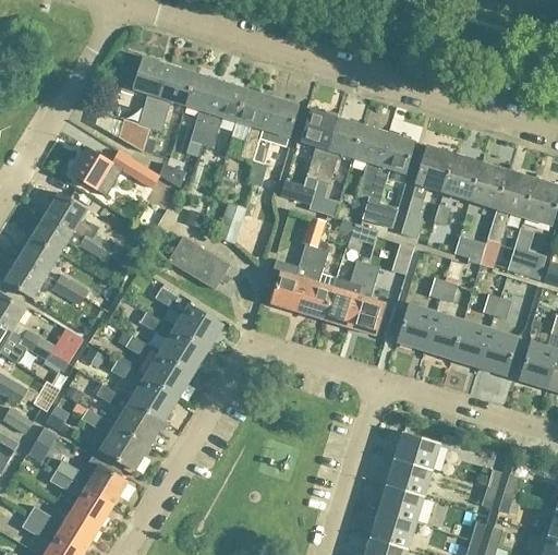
[(131,67),(119,92),(131,96),(133,91),(147,95),(145,104),(144,104),(137,125),(123,121),(118,137),(142,154),(149,129),(168,65),(142,57),(137,69),(131,67)]
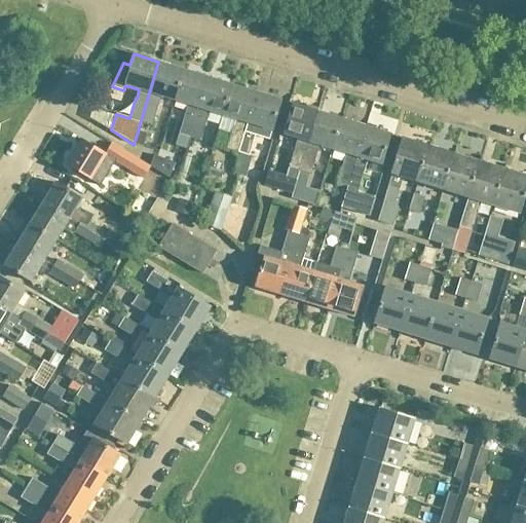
[(174,100),(183,69),(158,62),(141,121),(151,124),(160,96),(174,100)]
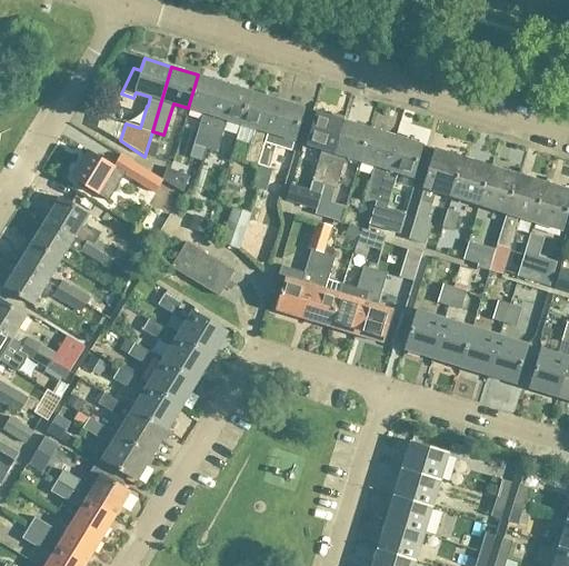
[(203,147),(223,81),(198,75),(188,108),(201,112),(192,144),(203,147)]
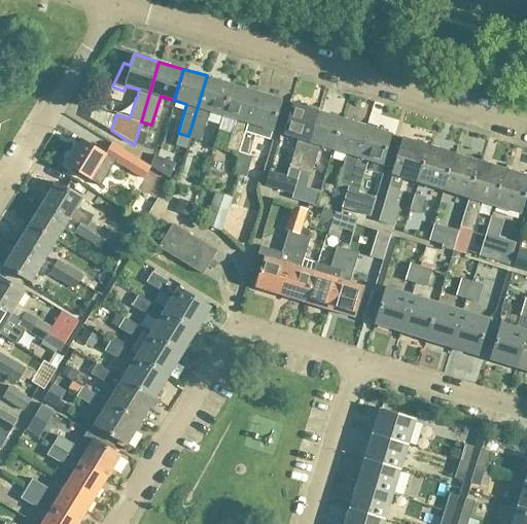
[(207,75),(188,136),(201,139),(209,111),(222,115),(232,83),(207,75)]
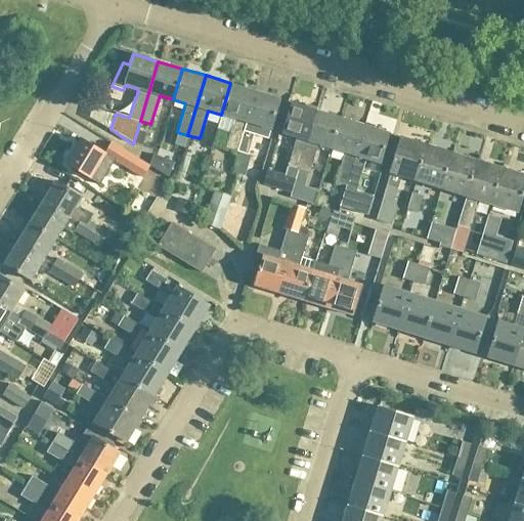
[(236,150),(255,90),(230,83),(221,115),(217,128),(230,132),(226,147),(236,150)]
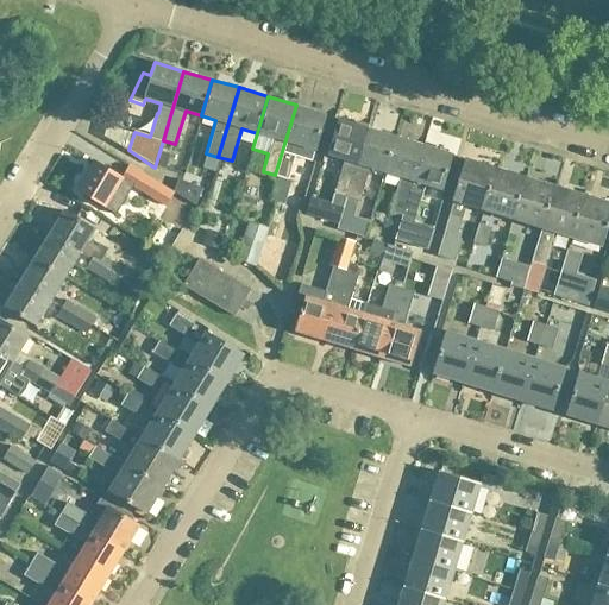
[(296,105),(275,175),(288,178),(299,145),(315,150),(326,113),(296,105)]
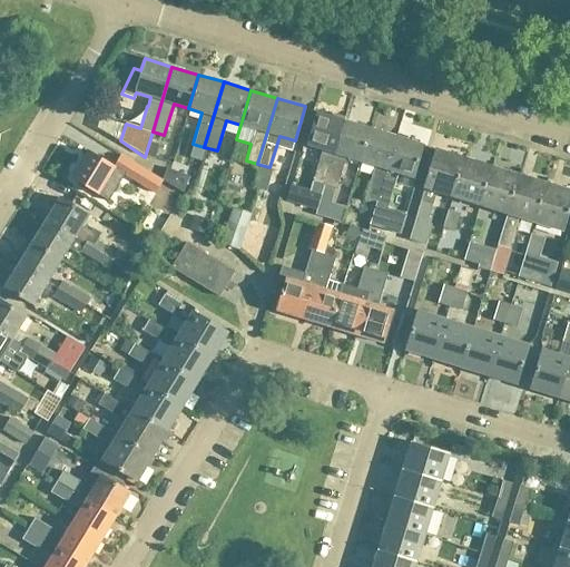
[(325,185),(344,119),(317,110),(307,144),(323,148),(314,182),(325,185)]
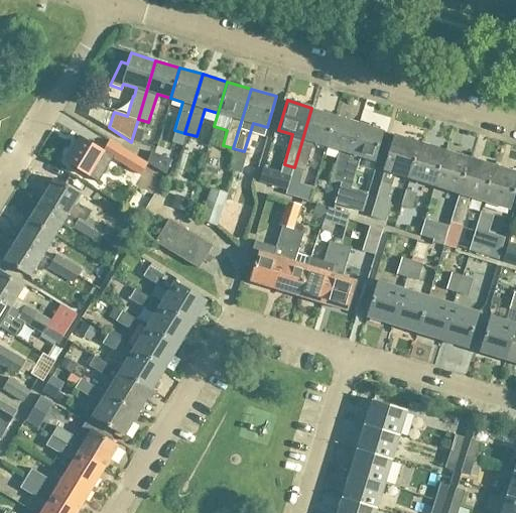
[(311,108),(294,167),(304,170),(313,141),(326,145),(335,114),(311,108)]
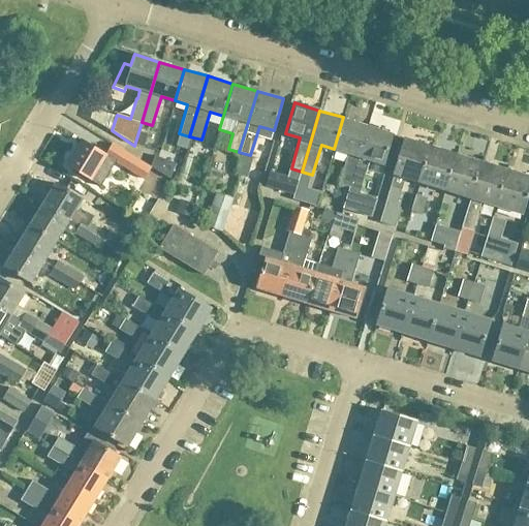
[(350,185),(368,125),(343,117),(334,149),(348,153),(340,183),(350,185)]
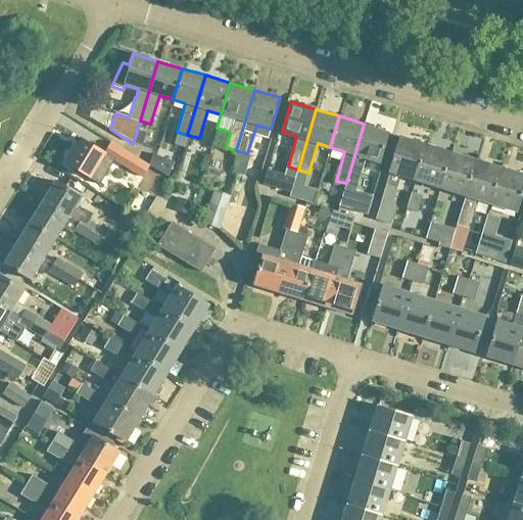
[(364,124),(346,183),(357,187),(365,157),(380,162),(389,131),(364,124)]
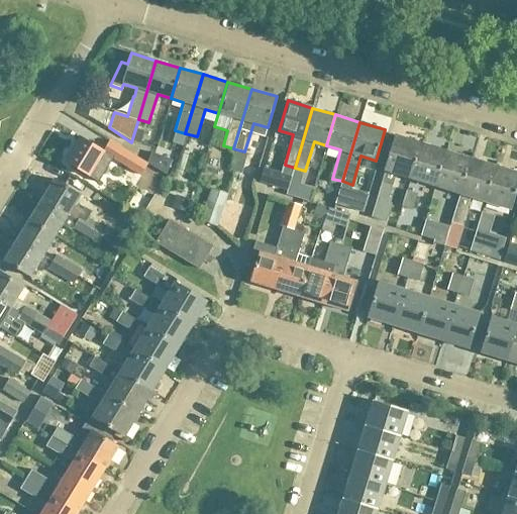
[(81,135),(65,162),(89,176),(99,183),(114,159),(119,162),(140,175),(147,164),(119,146),(109,140),(103,149),(81,135)]
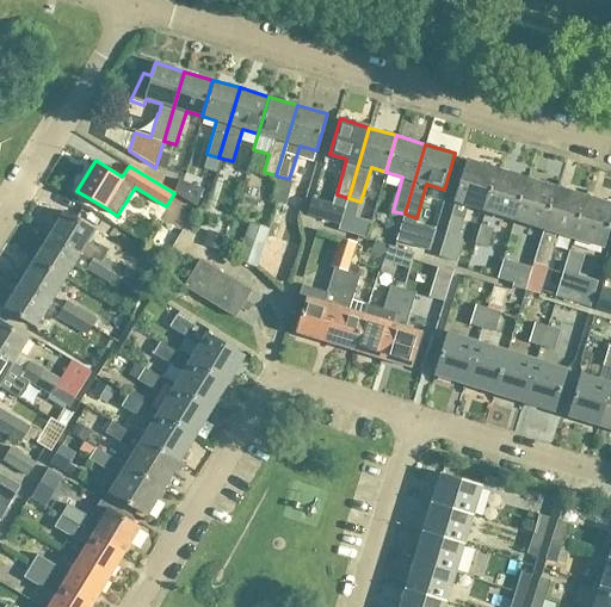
[(437,255),(455,260),(462,239),(457,237),(462,220),(463,220),(467,206),(485,211),(498,168),(468,160),(455,203),(454,202),(437,255)]
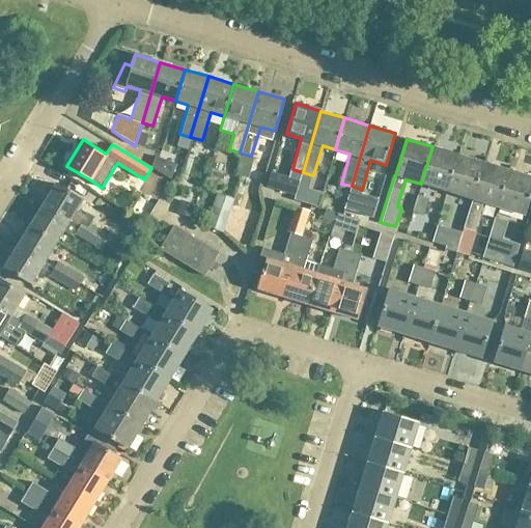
[(446,192),(457,155),(432,146),(421,184),(446,192)]
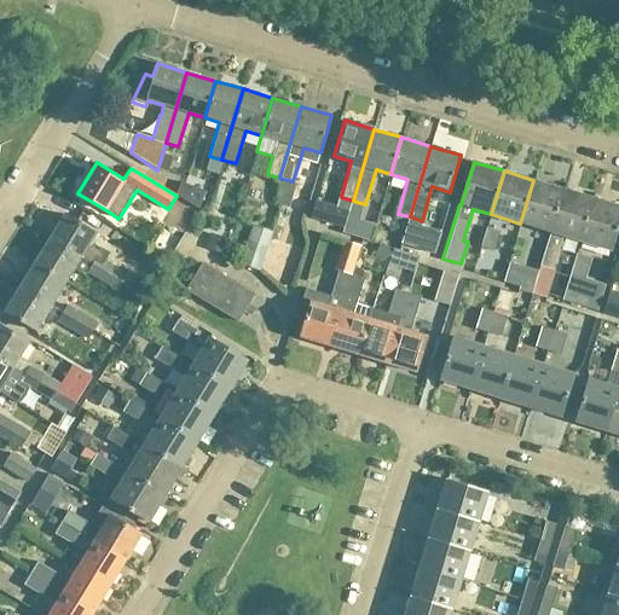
[(198,208),(203,195),(204,190),(180,180),(175,195),(198,208)]
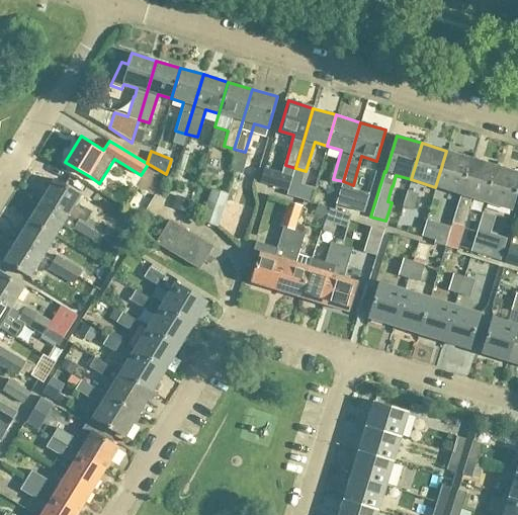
[(446,151),(435,187),(459,194),(461,194),(471,159),(446,151)]
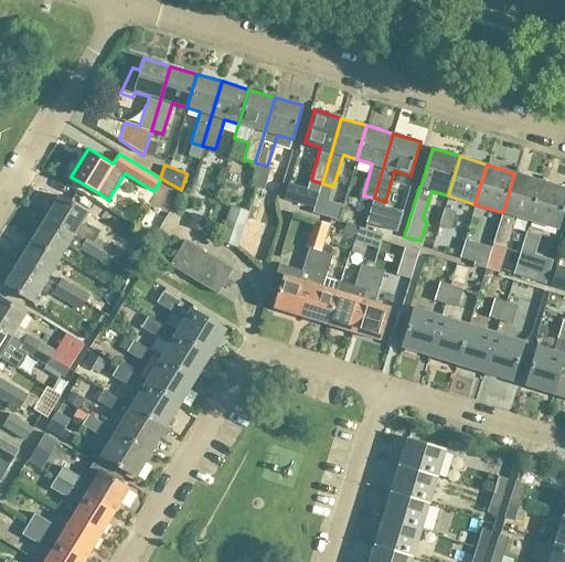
[(263,189),(266,178),(253,173),(249,184),(263,189)]
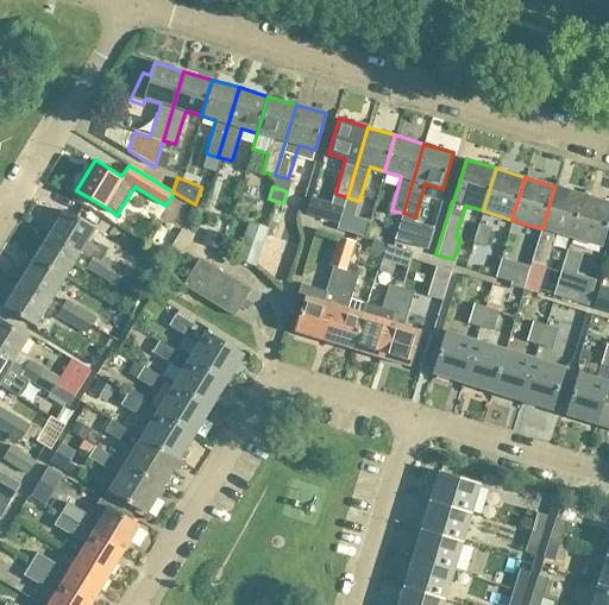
[(541,271),(542,264),(544,264),(553,232),(571,238),(584,195),(554,187),(542,228),(540,228),(531,260),(532,260),(528,271),(535,275),(538,269),(541,271)]
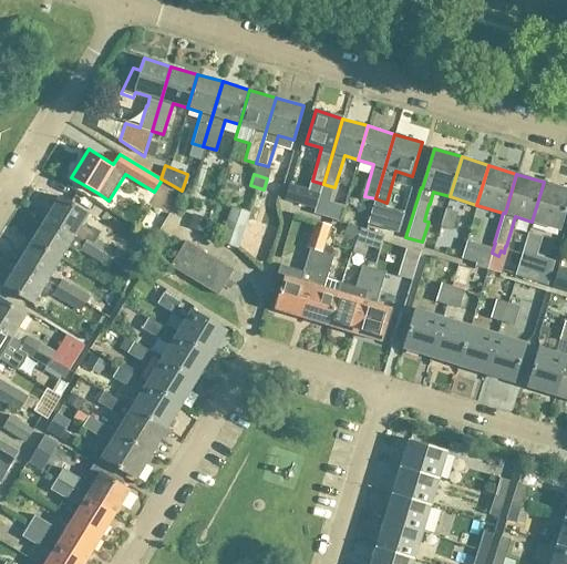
[(566,188),(544,182),(532,222),(559,231),(566,204),(566,188)]
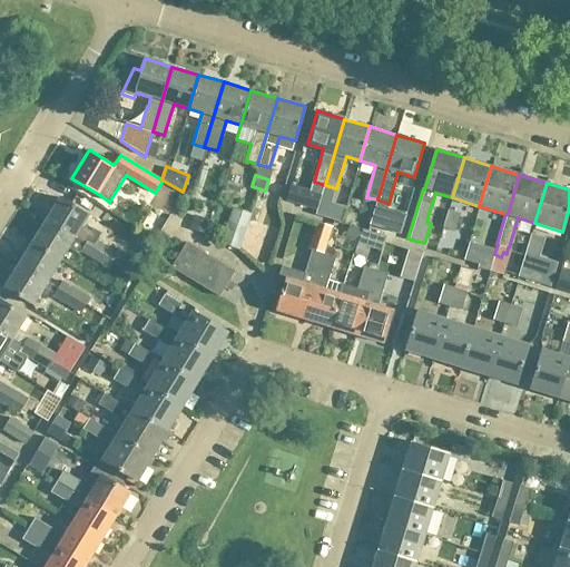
[(88,237),(95,242),(99,235),(91,230),(89,232),(81,227),(88,215),(58,197),(45,221),(85,244),(88,237)]
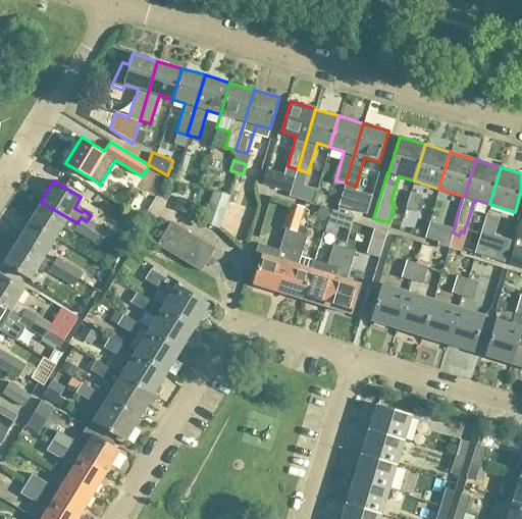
[(217,228),(227,194),(212,189),(202,221),(217,228)]
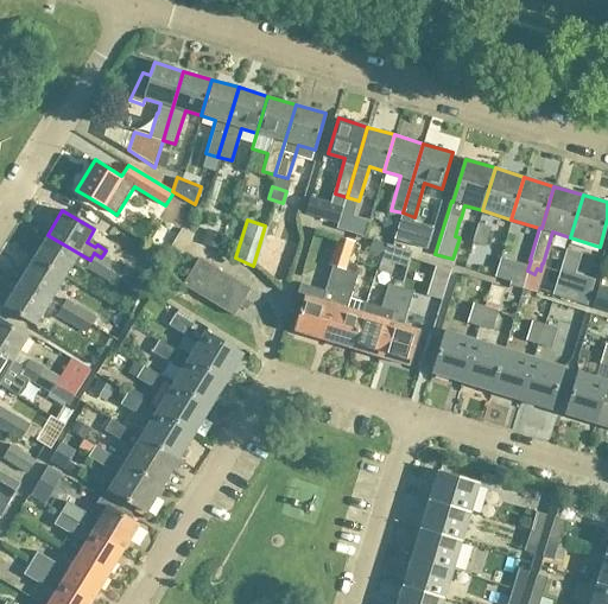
[(93,235),(127,248),(133,234),(97,221),(93,235)]
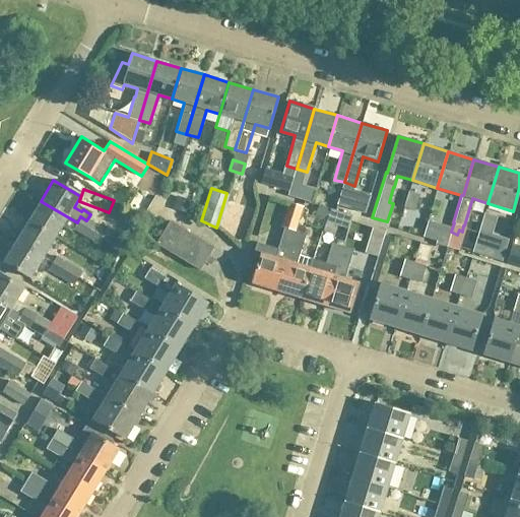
[(418,194),(408,190),(403,207),(414,210),(418,194)]
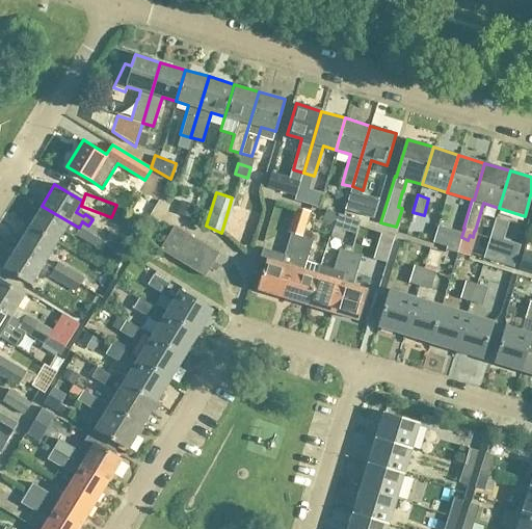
[(95,229),(88,226),(82,221),(79,228),(42,206),(29,227),(56,242),(62,232),(74,238),(75,235),(87,242),(95,229)]
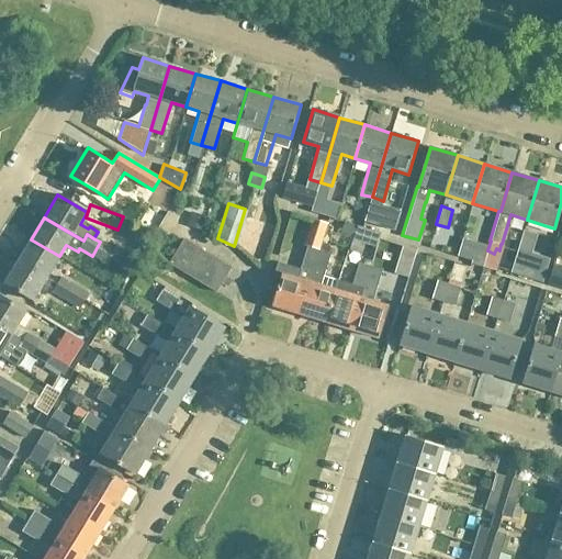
[(366,257),(370,231),(351,227),(347,254),(366,257)]
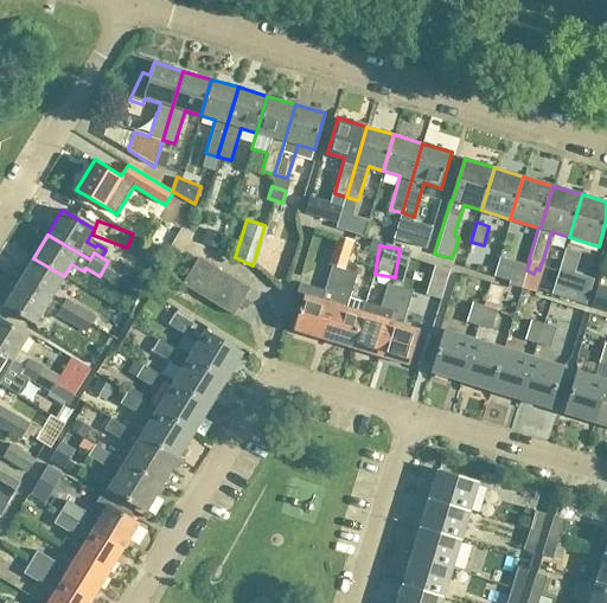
[(550,293),(581,302),(588,277),(572,271),(577,254),(564,249),(550,293)]
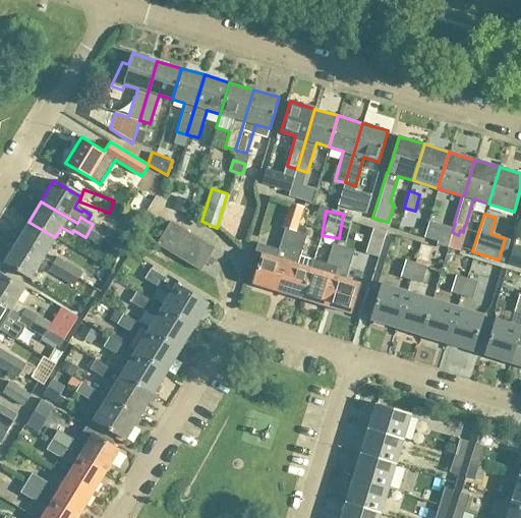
[(205,262),(210,266),(215,259),(209,254),(214,246),(170,220),(156,243),(199,270),(205,262)]
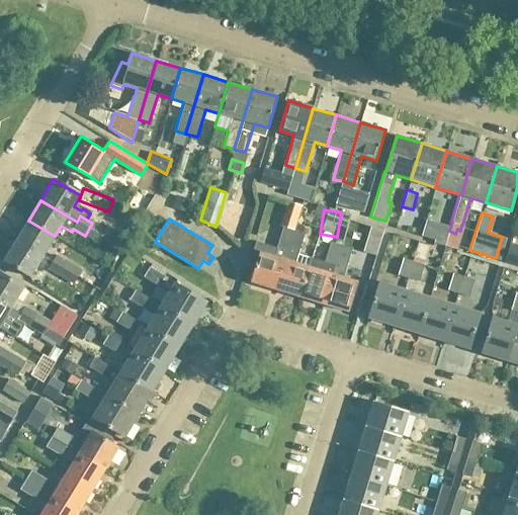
[(42,257),(42,256),(55,236),(28,221),(16,241),(42,257)]
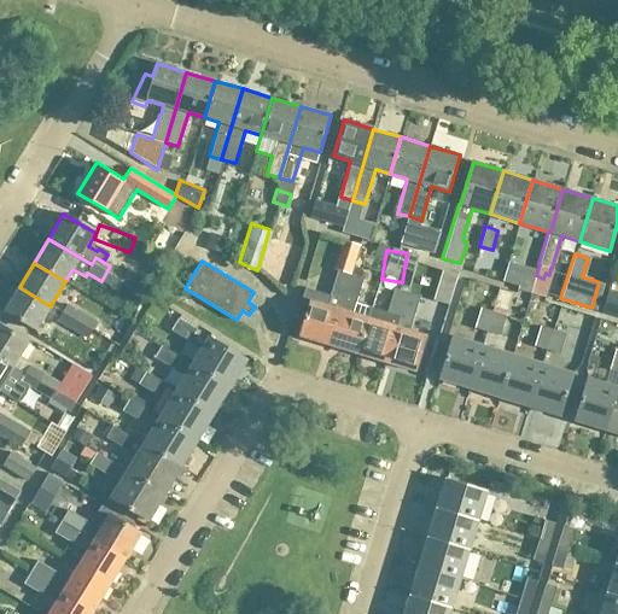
[(122,284),(126,275),(110,265),(101,281),(117,291),(122,284)]
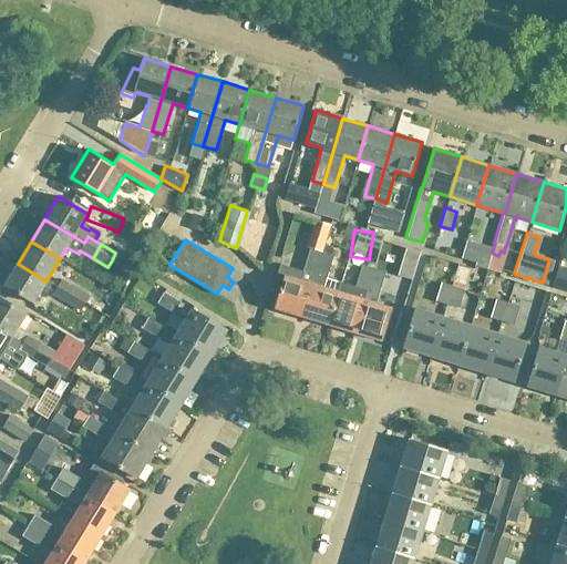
[(301,315),(321,250),(317,248),(310,247),(307,259),(303,270),(280,264),(272,287),(280,289),(275,307),(301,315)]
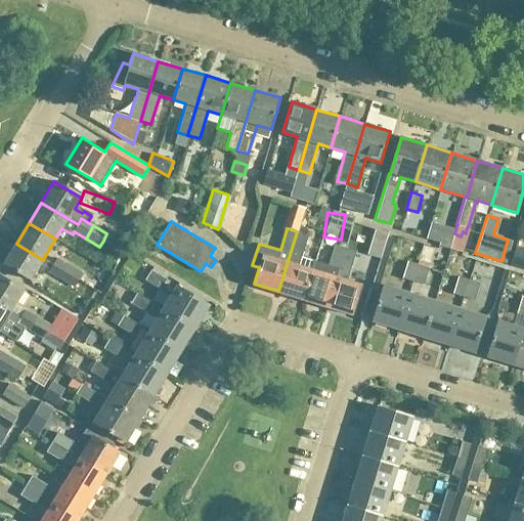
[(389,232),(375,228),(370,241),(385,245),(389,232)]
